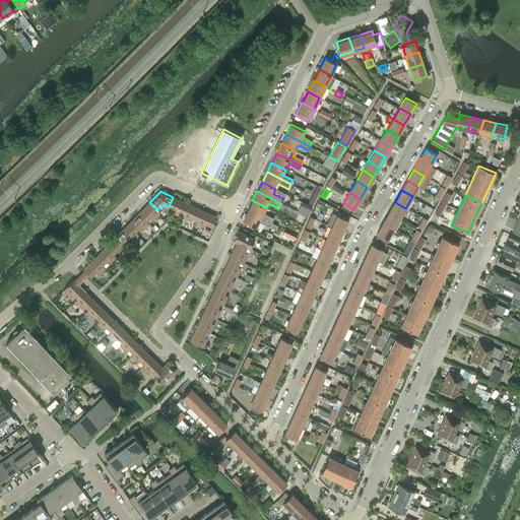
[(183,213),(187,203),(173,197),(169,206),(167,209),(176,213),(178,210),(183,213)]
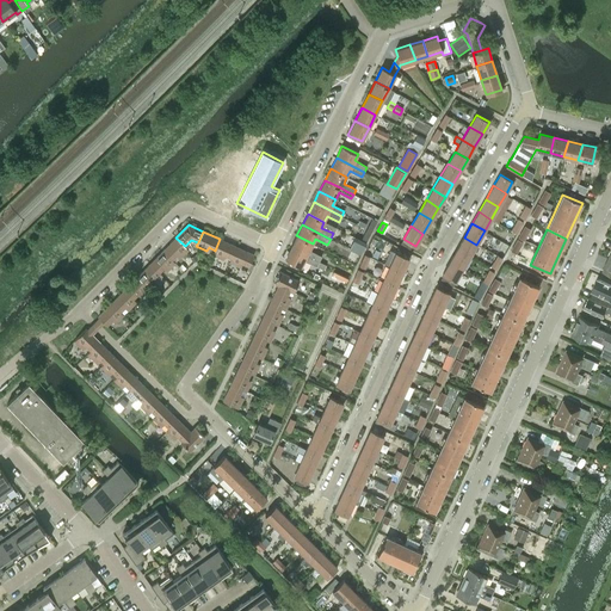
[(309,251),(313,244),(296,235),(291,247),(307,255),(319,261),(326,265),(328,260),(318,255),(318,254),(309,251)]
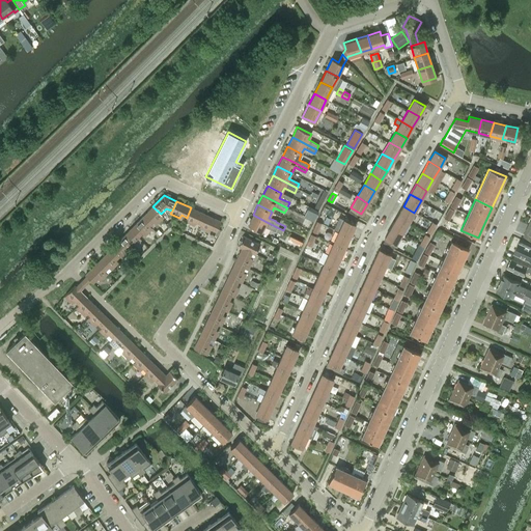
[(163,217),(161,214),(152,206),(142,218),(149,225),(154,221),(156,224),(163,217)]
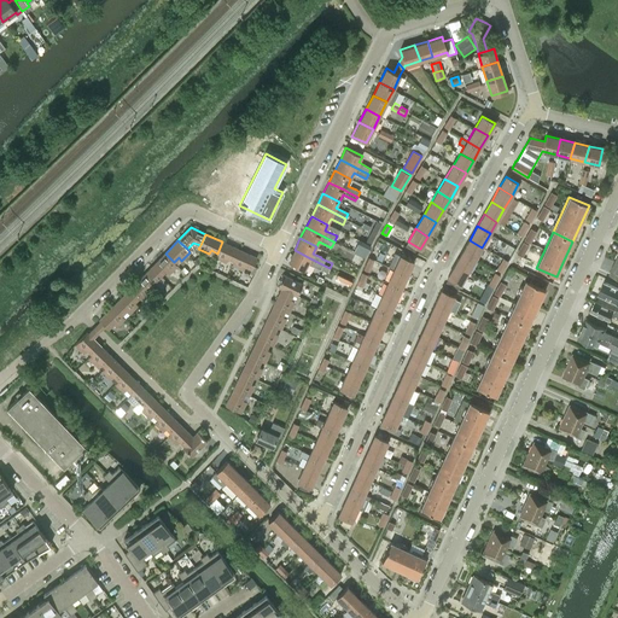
[(482,248),(470,240),(462,252),(474,260),(482,248)]
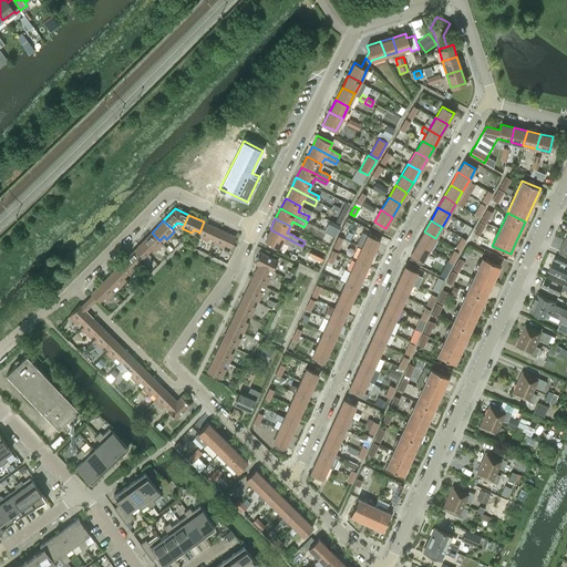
[(215,239),(219,229),(204,222),(199,233),(197,236),(207,240),(209,237),(215,239)]
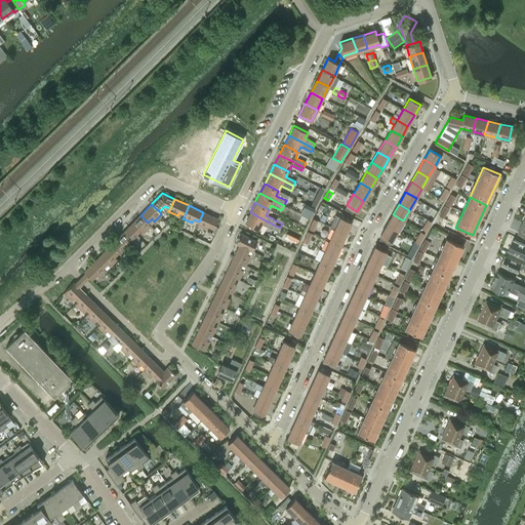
[(213,229),(214,227),(217,218),(203,212),(199,221),(197,225),(206,229),(208,226),(213,229)]
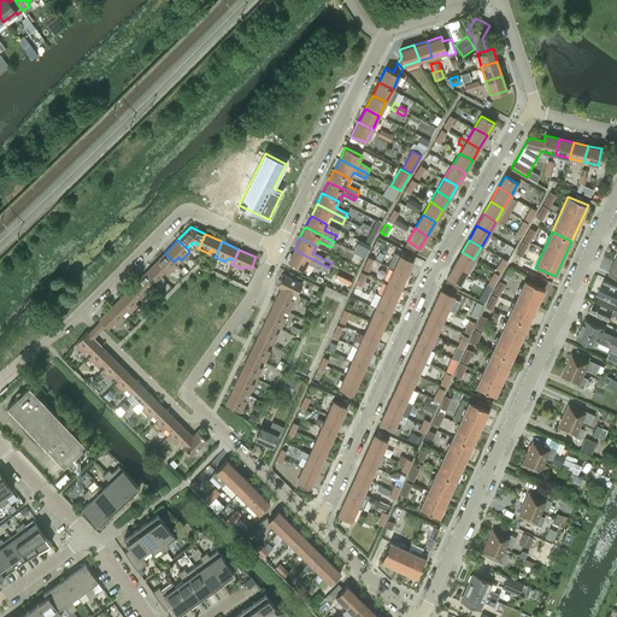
[(329,268),(322,264),(310,258),(294,250),(288,260),(304,269),(307,262),(328,271),(329,268)]
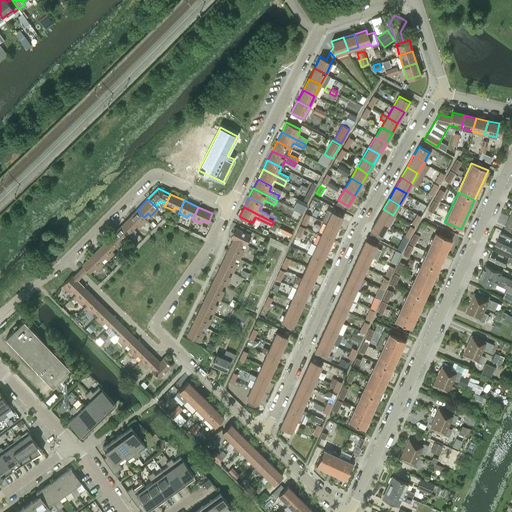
[(393,215),(383,209),(377,219),(387,225),(393,215)]
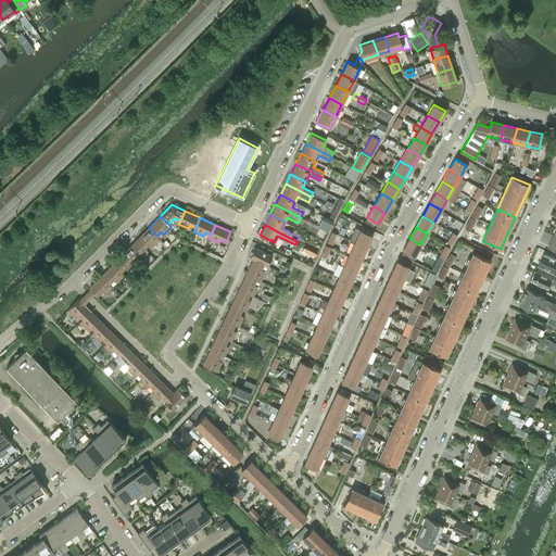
[(156,236),(149,228),(137,240),(144,248),(149,243),(151,247),(159,239),(156,236)]
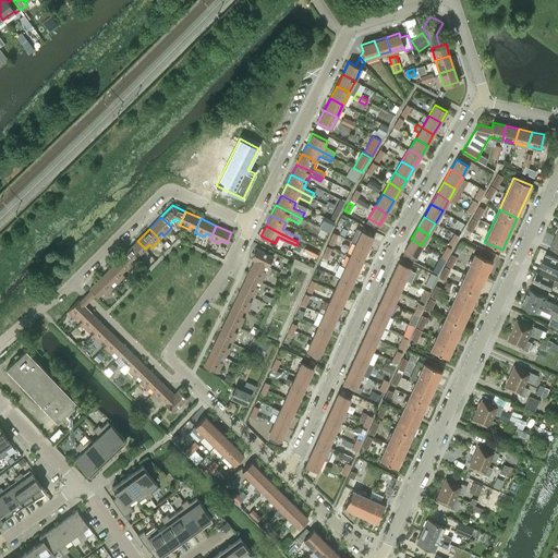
[(355,243),(367,249),(373,237),(361,230),(355,243)]
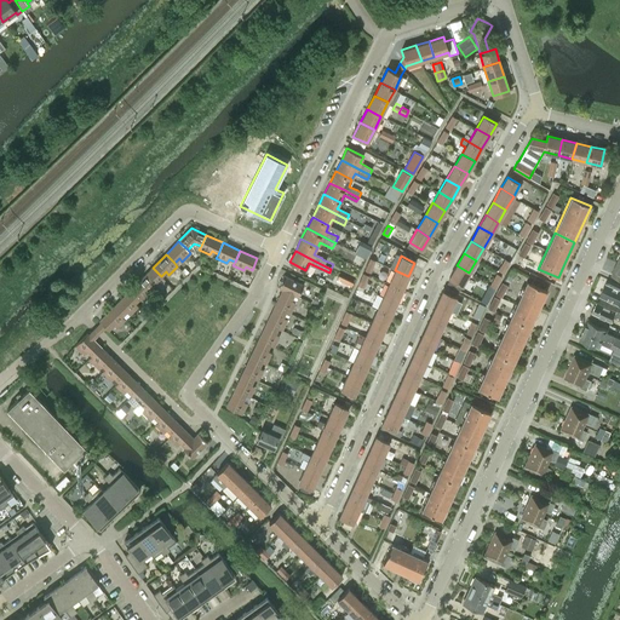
[(469,273),(457,265),(449,277),(453,280),(449,285),(459,290),(469,273)]
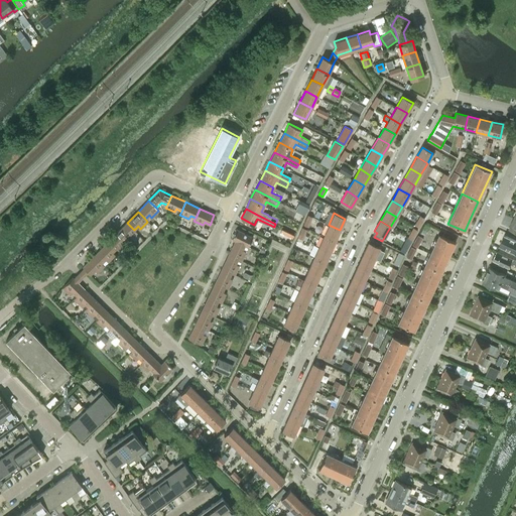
[(134,230),(127,223),(116,234),(123,241),(127,237),(129,239),(136,232),(134,230)]
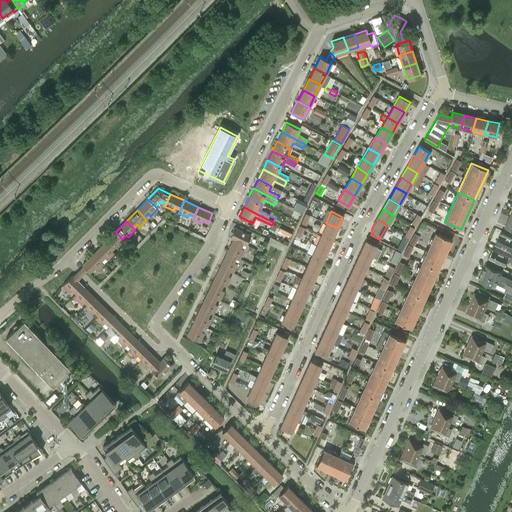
[(337,228),(326,223),(321,234),(332,239),(337,228)]
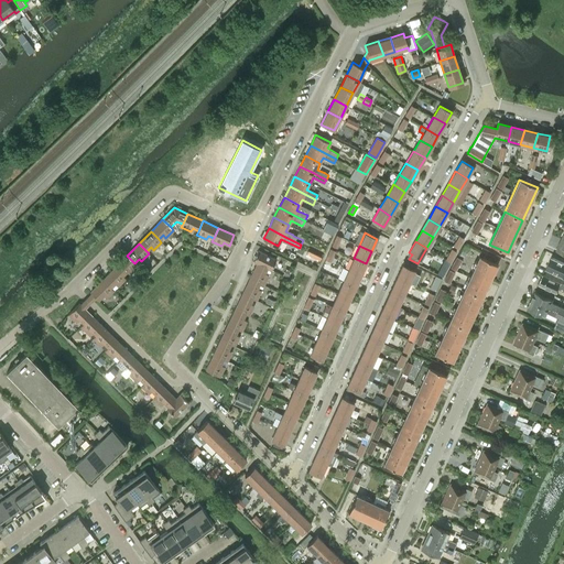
[(306,255),(320,260),(322,256),(308,249),(306,255)]
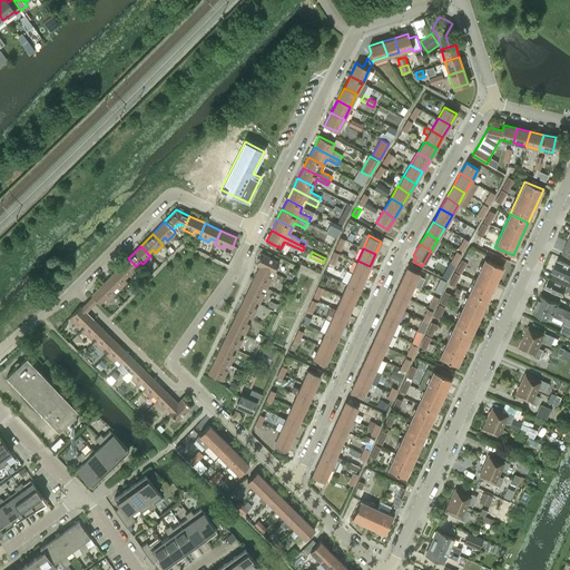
[(278,262),(261,253),(256,264),(259,266),(271,271),(274,272),(278,262)]
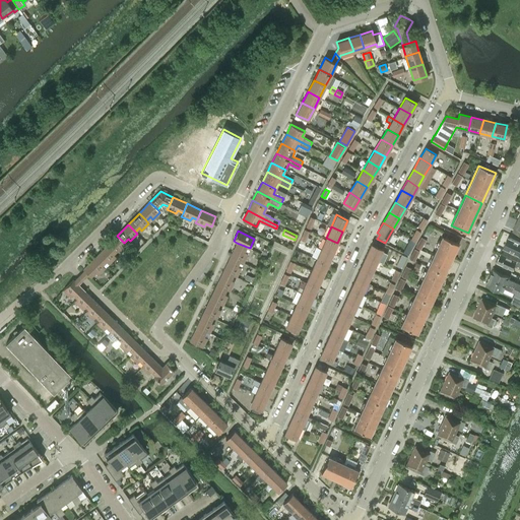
[(124,243),(117,236),(106,247),(113,254),(117,250),(120,252),(127,245),(124,243)]
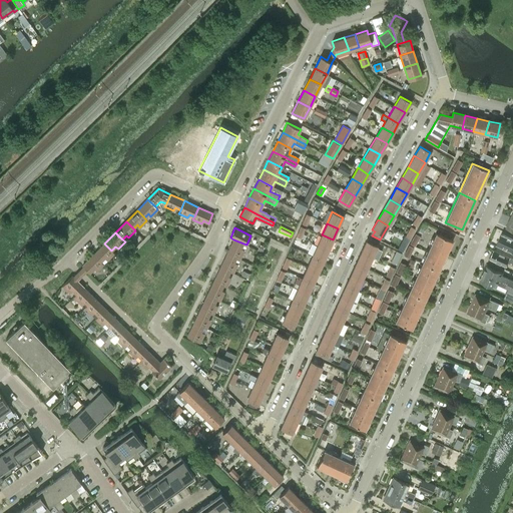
[(439,271),(452,240),(436,233),(422,263),(439,271)]
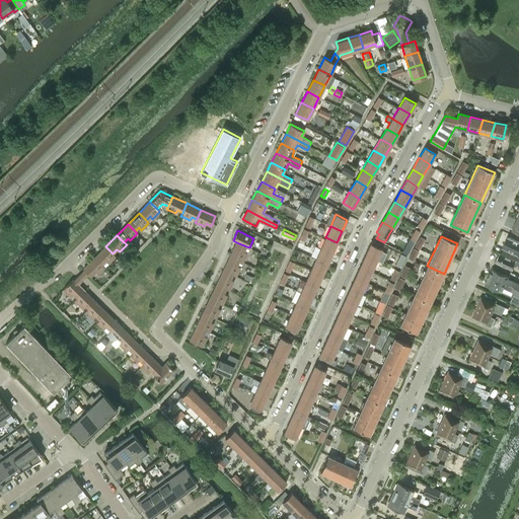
[(337,242),(325,237),(320,248),(331,253),(337,242)]
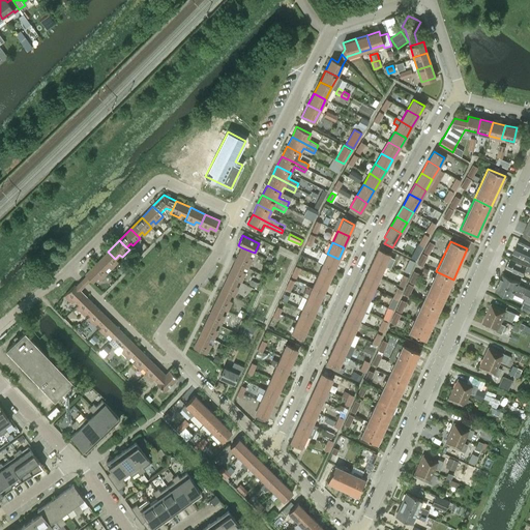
[(529,259),(529,246),(519,242),(514,253),(529,259)]
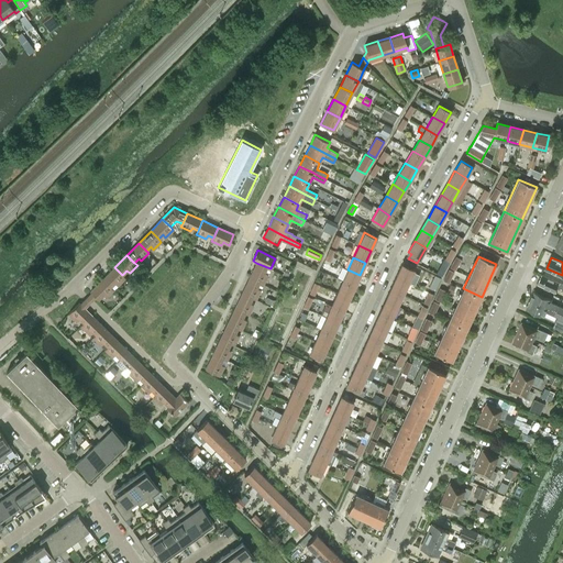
[(256,263),(250,277),(260,283),(263,284),(267,274),(264,273),(267,267),(256,263)]
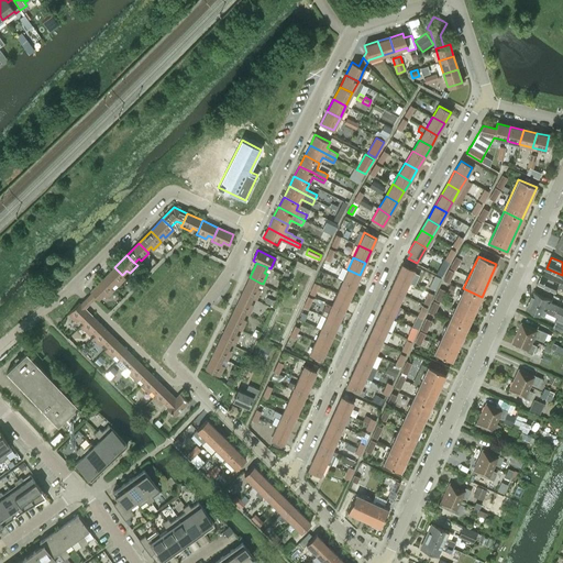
[(396,277),(408,283),(414,269),(401,264),(396,277)]
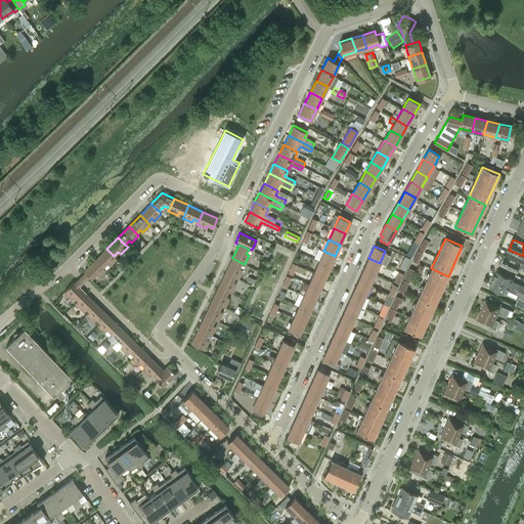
[(114,256),(106,249),(95,260),(103,267),(106,263),(110,265),(117,258),(114,256)]
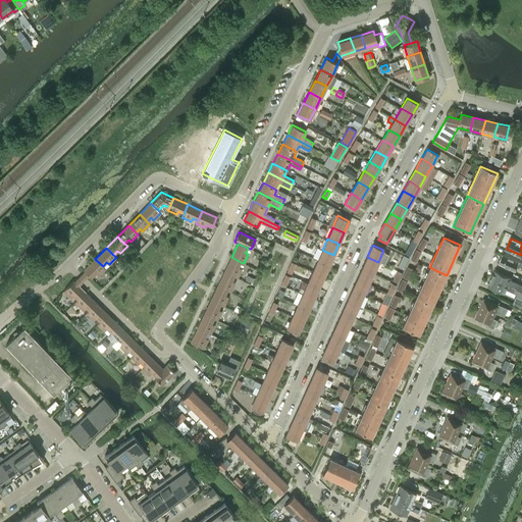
[(333,255),(322,250),(318,259),(329,264),(333,255)]
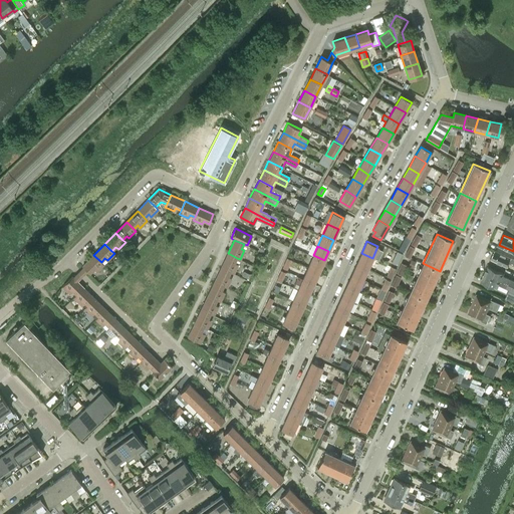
[(513,258),(496,250),(492,258),(507,266),(509,262),(513,264),(513,258)]
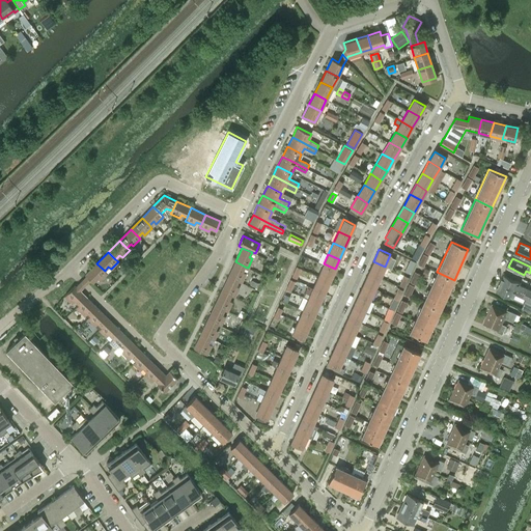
[(245,267),(235,261),(228,276),(238,281),(241,282),(246,273),(243,272),(245,267)]
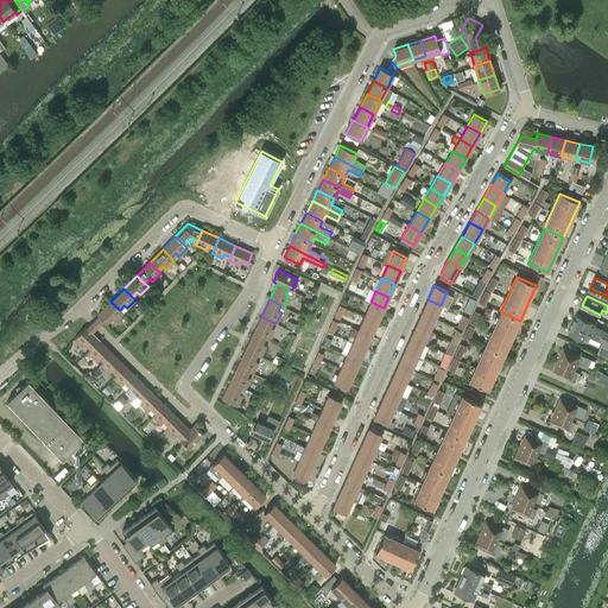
[(422,312),(435,318),(441,305),(428,299),(422,312)]
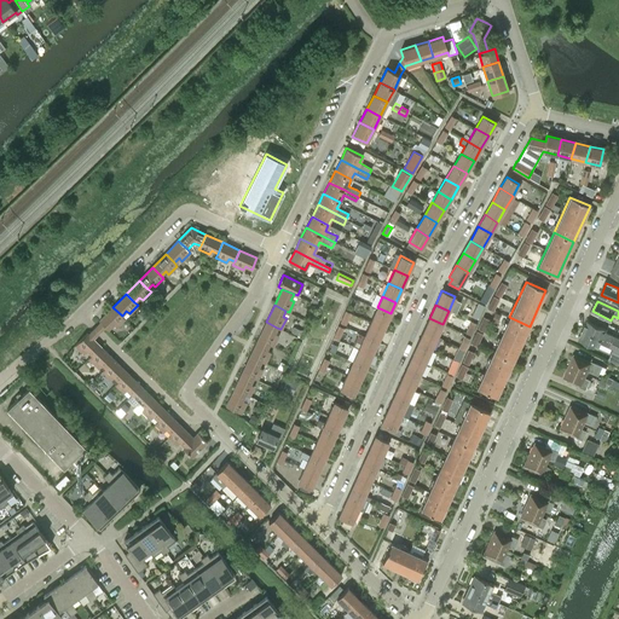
[(484,308),(476,305),(473,312),(480,314),(484,308)]
